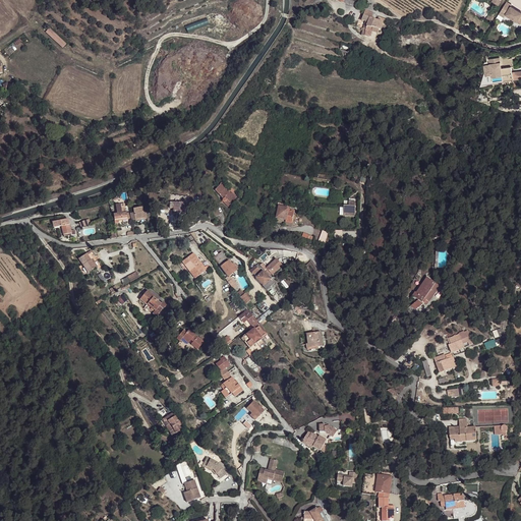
[(512,5),(507,2),(502,10),(507,13),(506,15),(520,24),(520,22),(520,12),(511,6),(512,5)]
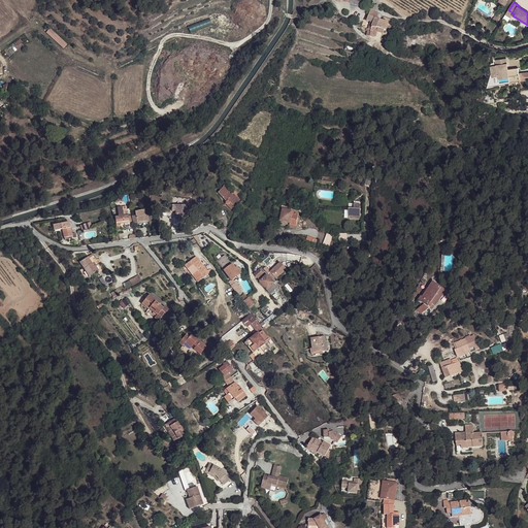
[(368,15),(366,21),(370,22),(369,27),(371,28),(370,30),(368,29),(366,36),(369,37),(376,38),(377,32),(377,29),(381,29),(384,30),(386,30),(387,26),(389,23),(376,19),(368,15)]
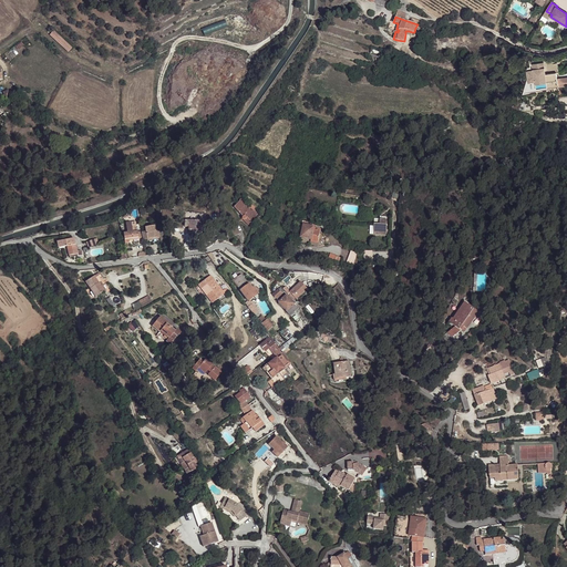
[(421,31),(418,35),(421,38),(428,30),(423,27),(421,31)]
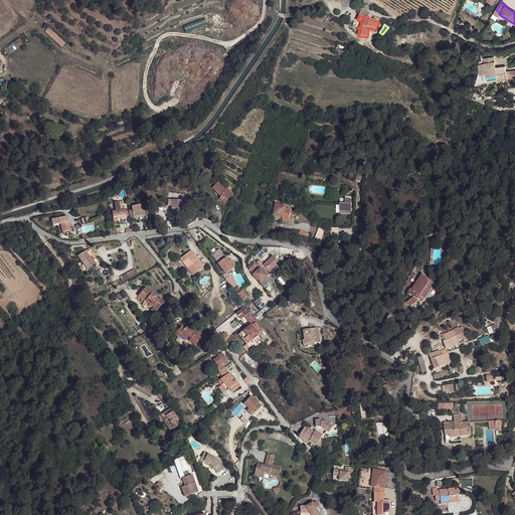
[(65,43),(48,28),(45,32),(61,47),(65,43)]
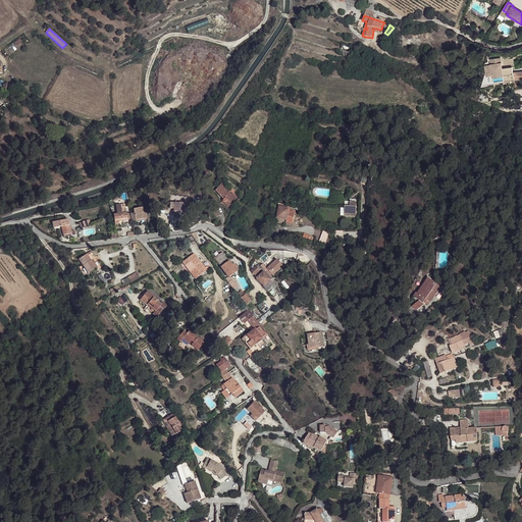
[(503,76),(504,81),(514,80),(513,72),(512,66),(502,68),(501,57),(490,59),(492,76),(503,74),(503,76)]
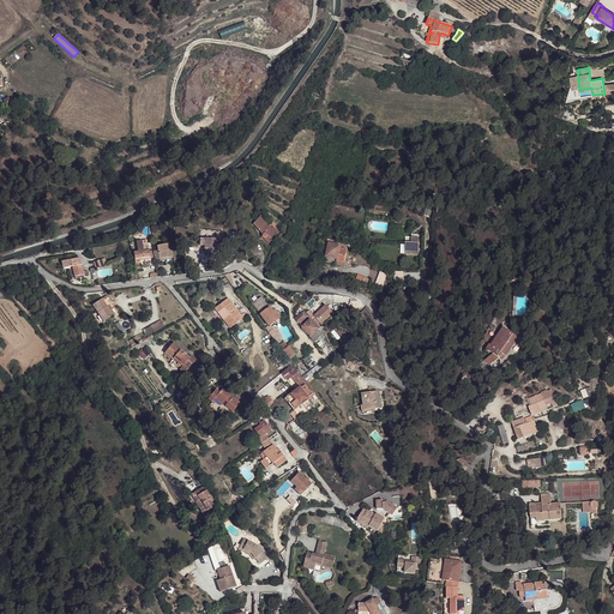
[(613,83),(603,85),(605,94),(613,92),(613,83)]
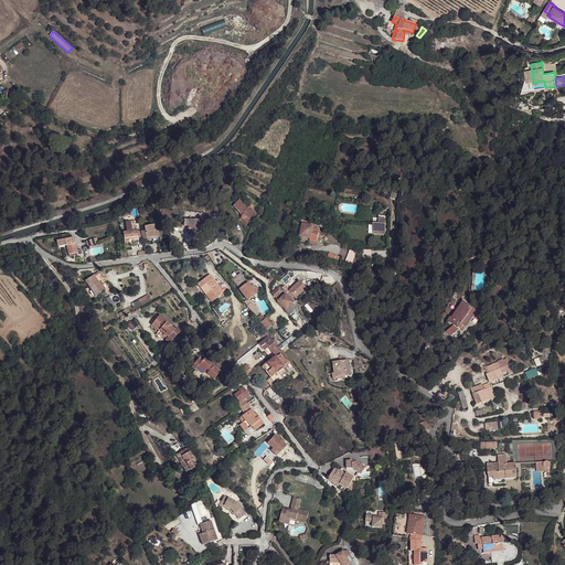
[(223,194),(227,190),(221,184),(217,190),(223,194)]
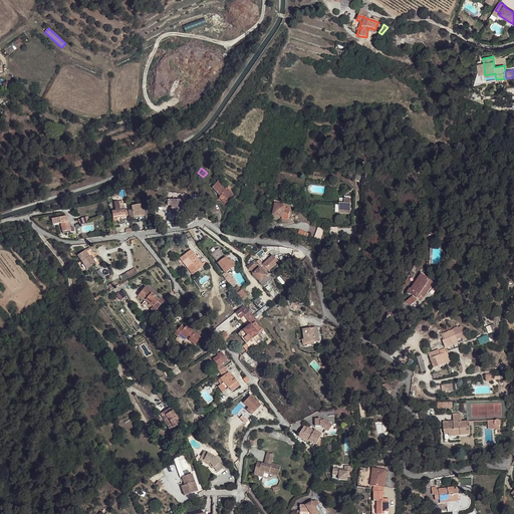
[(227,192),(217,182),(212,188),(220,196),(219,197),(219,198),(220,199),(221,199),(221,200),(225,204),(228,201),(232,197),(227,192)]
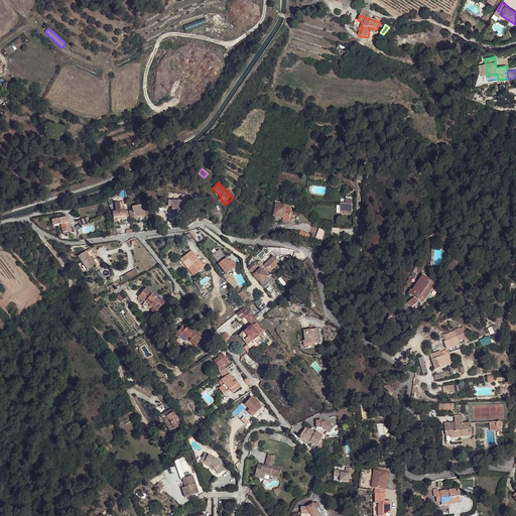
[(352,214),(352,197),(346,197),(346,204),(341,204),(340,212),(342,214),(352,214)]
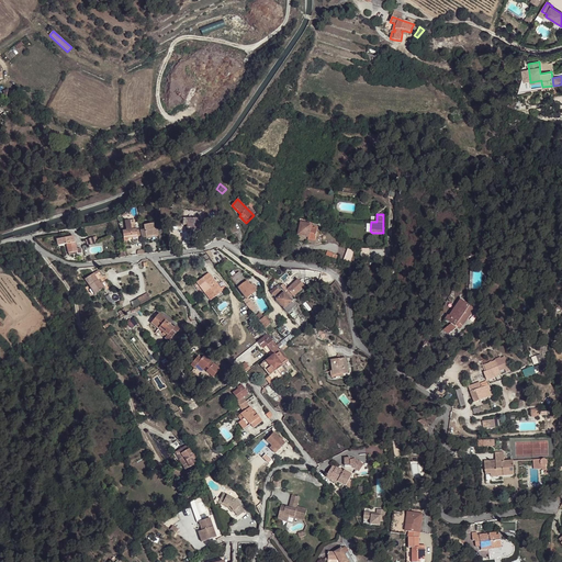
[(200,220),(183,218),(183,225),(188,225),(187,229),(192,229),(192,232),(199,232),(200,220)]
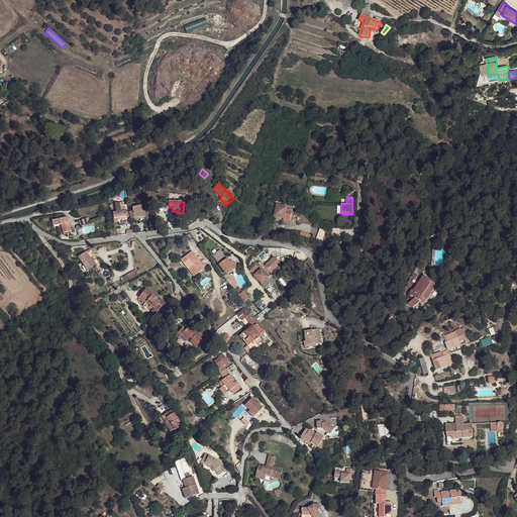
[(126,221),(129,221),(127,213),(125,214),(125,212),(125,211),(123,202),(115,203),(116,212),(112,212),(113,218),(121,217),(122,220),(126,220),(126,221)]
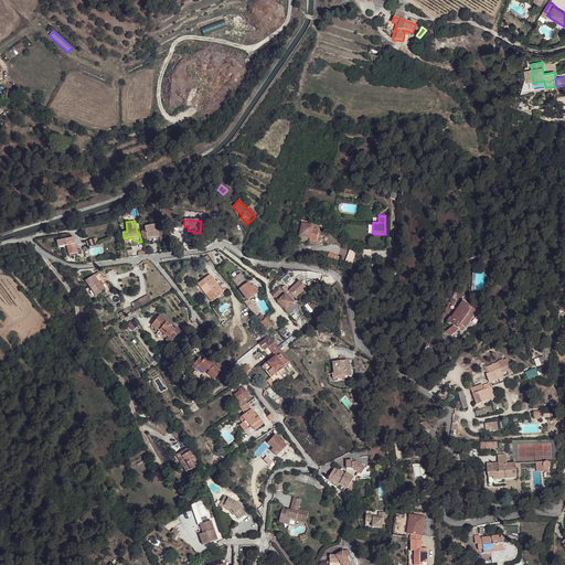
[(153,225),(145,226),(146,231),(147,238),(159,236),(158,231),(155,231),(153,225)]
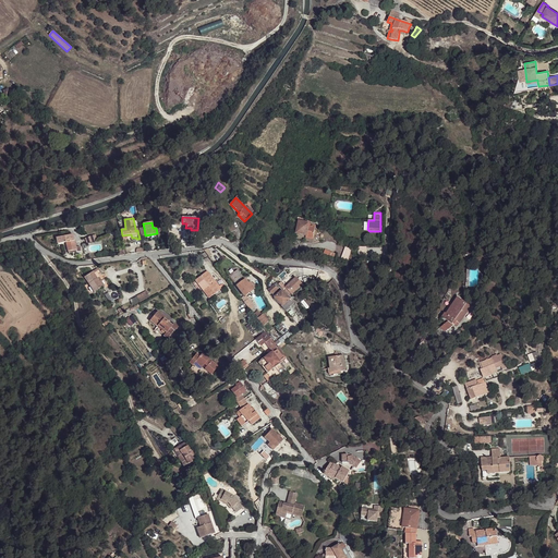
[(232,222),(227,226),(231,232),(237,229),(232,222)]
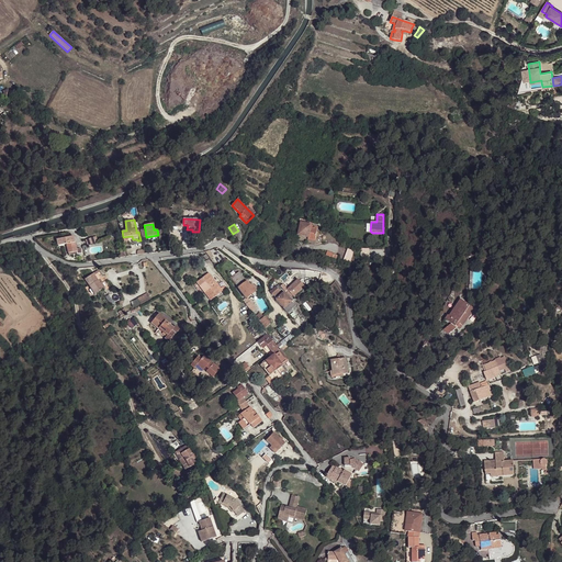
[(308,238),(315,240),(317,229),(316,228),(316,227),(301,224),(299,235),(308,237),(308,238)]
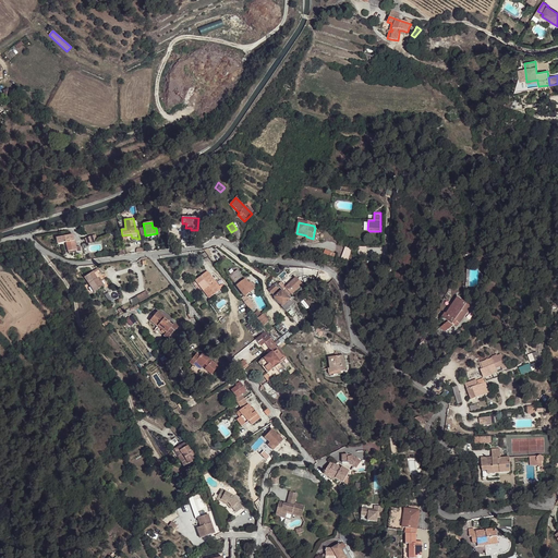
[(56,238),(57,241),(59,244),(65,243),(68,252),(75,251),(76,252),(81,252),(80,247),(75,247),(73,234),(56,238)]
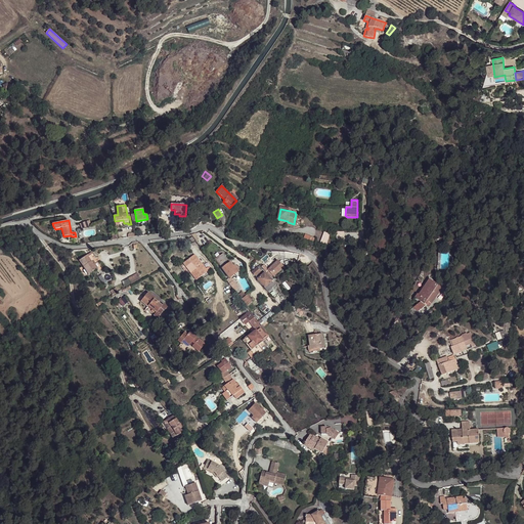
[(222,254),(215,259),(229,278),(238,271),(241,269),(237,265),(236,266),(235,265),(233,266),(230,262),(229,263),(222,254)]
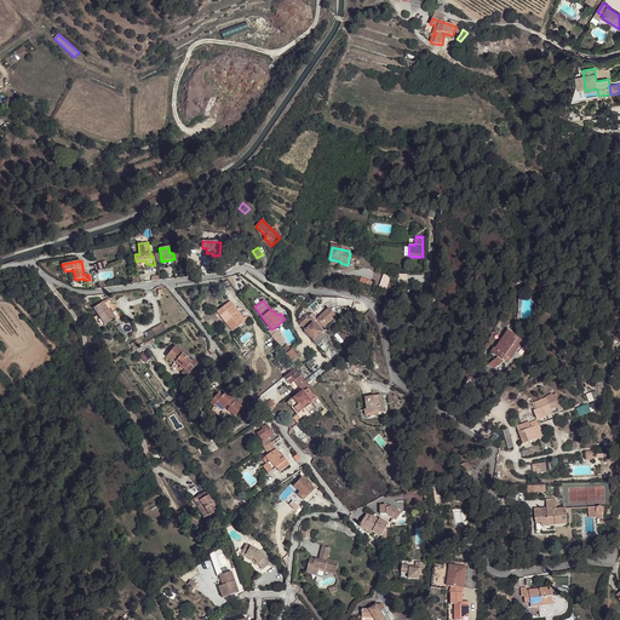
[(116,317),(112,311),(110,313),(103,302),(101,304),(99,302),(96,304),(97,306),(93,309),(104,325),(116,317)]
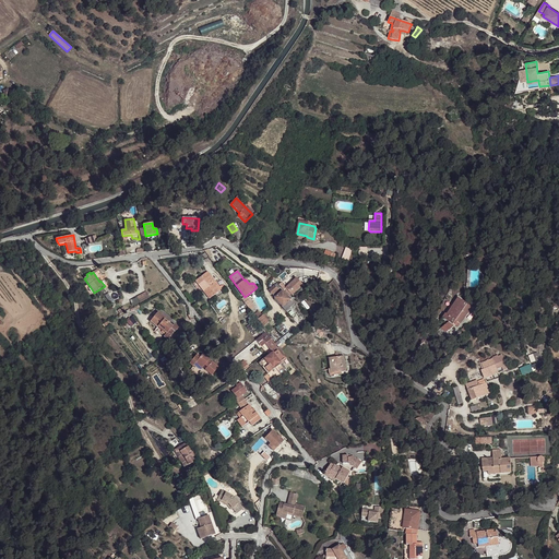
[(207,272),(200,277),(202,282),(207,288),(203,292),(210,299),(222,289),(215,282),(214,283),(210,276),(211,275),(207,272)]
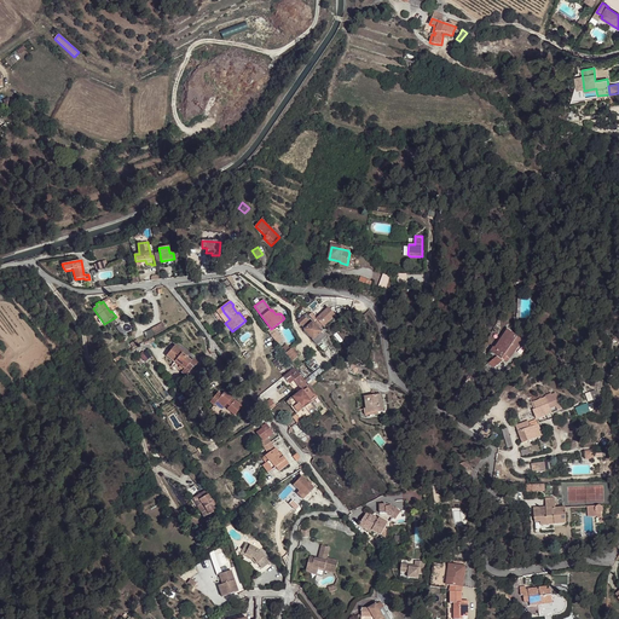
[(317,319),(324,327),(336,316),(329,308),(317,319)]
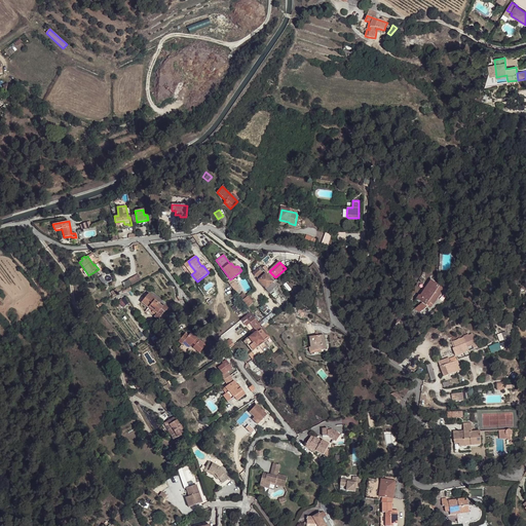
[(260,267),(253,273),(260,280),(264,276),(263,275),(265,274),(263,271),(264,271),(260,267)]
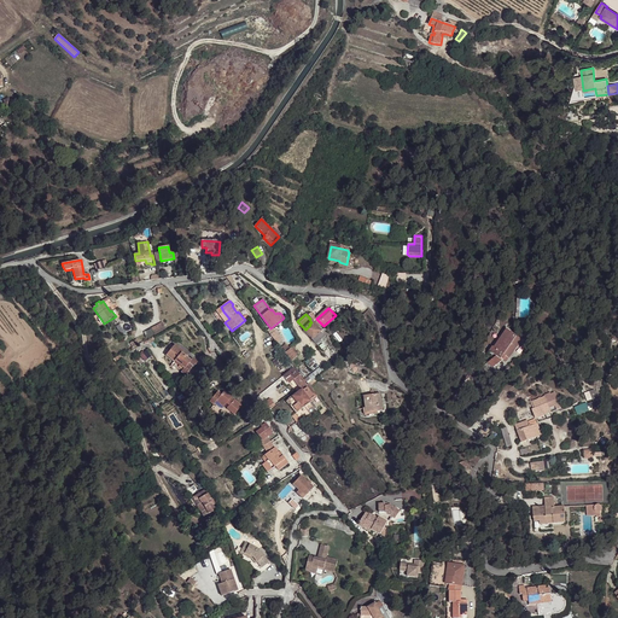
[(305,330),(304,330),(313,338),(312,339),(316,344),(322,339),(321,338),(325,334),(324,333),(325,332),(322,330),(321,331),(313,322),(310,325),(305,330)]
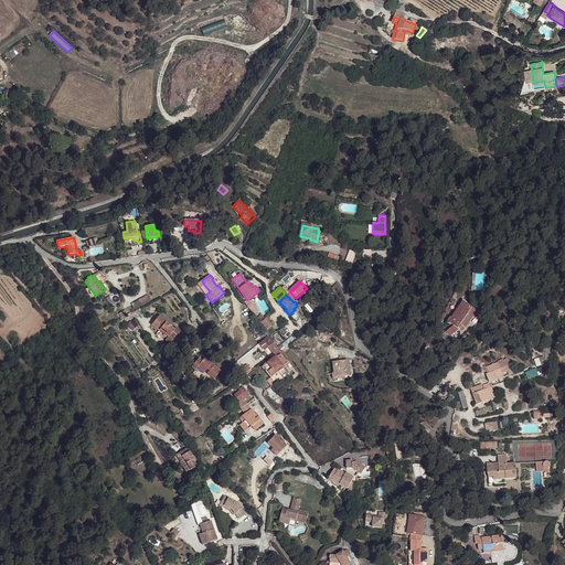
[(462,299),(447,321),(454,326),(446,332),(451,336),(459,329),(462,331),(465,328),(466,328),(477,311),(472,307),(471,309),(465,305),(466,302),(466,301),(462,299)]
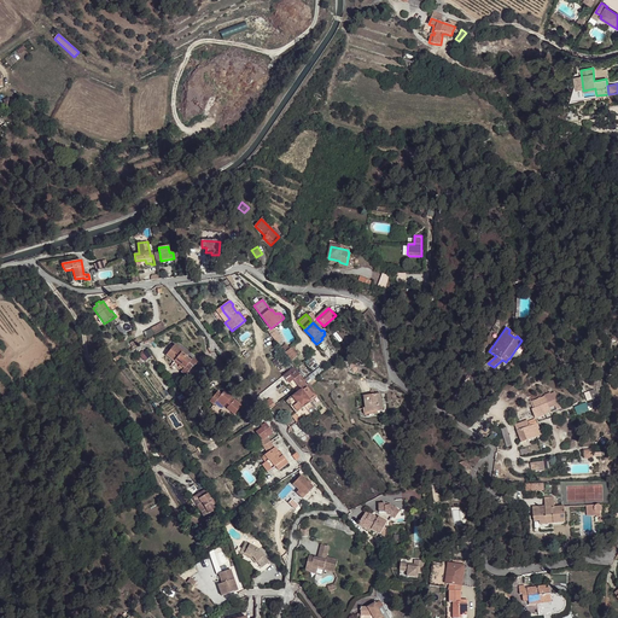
[(277,336),(275,331),(270,336),(278,344),(281,340),(277,336)]
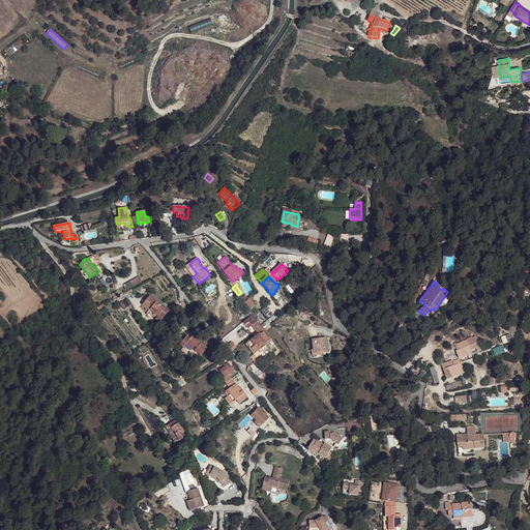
[(156,301),(150,295),(142,304),(149,311),(150,310),(151,311),(158,316),(155,319),(158,322),(165,315),(166,315),(169,311),(165,307),(163,310),(158,305),(155,303),(156,301)]
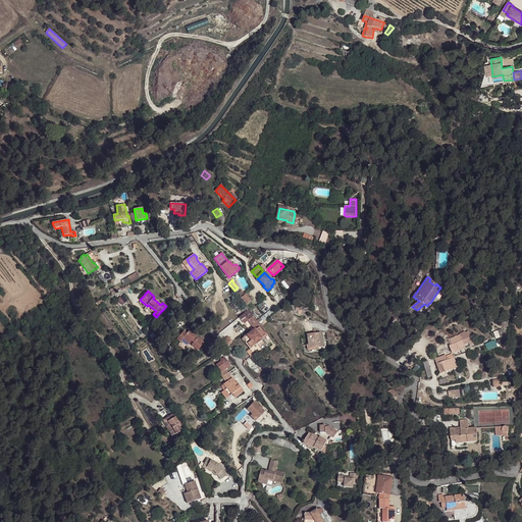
[(251,300),(246,294),(241,299),(246,304),(251,300)]
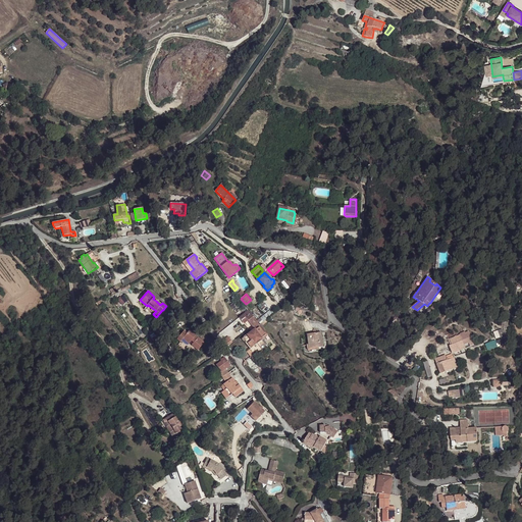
[(149,306),(147,309),(153,314),(156,311),(149,306)]
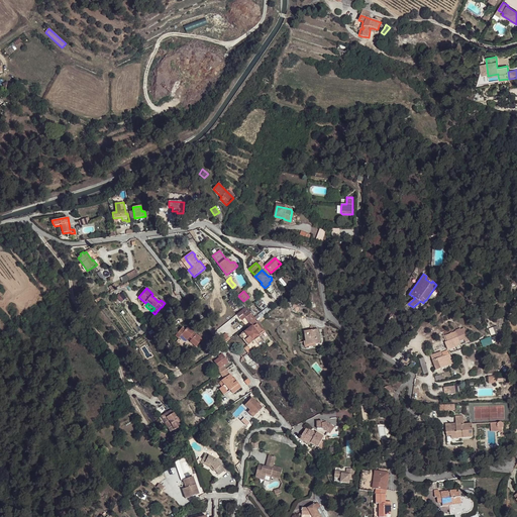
[(185,304),(179,309),(183,313),(188,309),(185,304)]
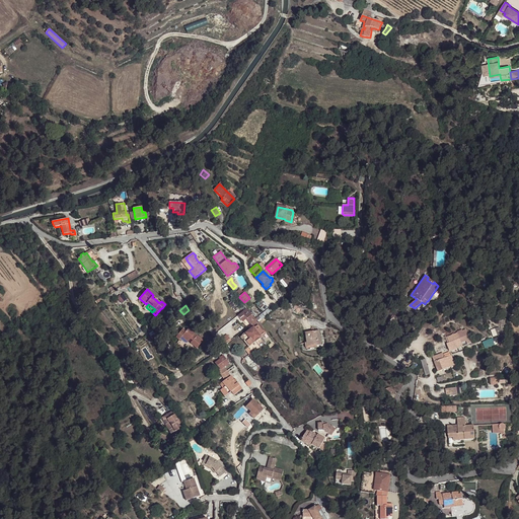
[(295,305),(294,311),(305,314),(306,308),(295,305)]
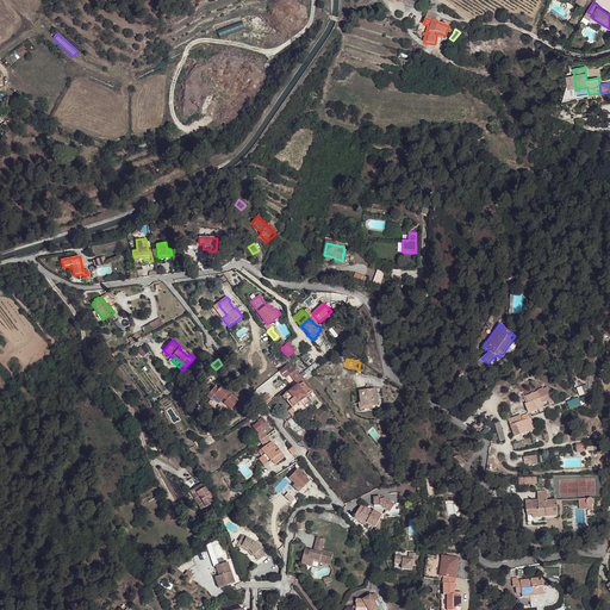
[(290,362),(279,371),(282,375),(287,372),(293,380),(296,383),(297,381),(299,384),(298,385),(306,396),(309,392),(310,393),(312,391),(312,390),(304,379),(303,380),(290,362)]
